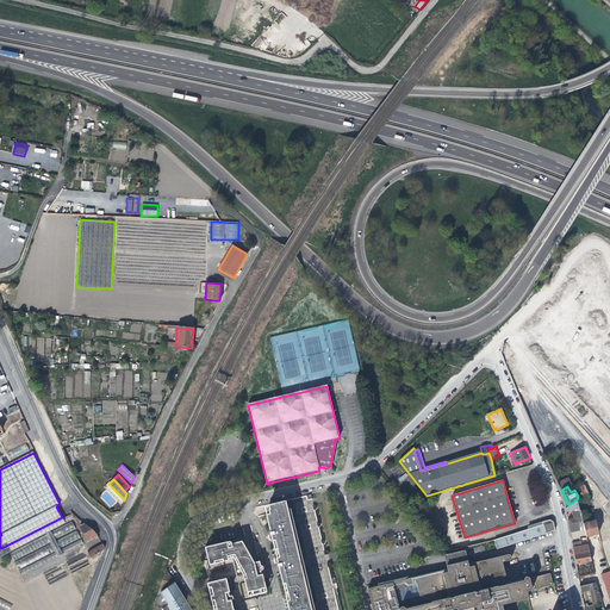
[(586,490),(579,493),(584,502),(590,499),(586,490)]
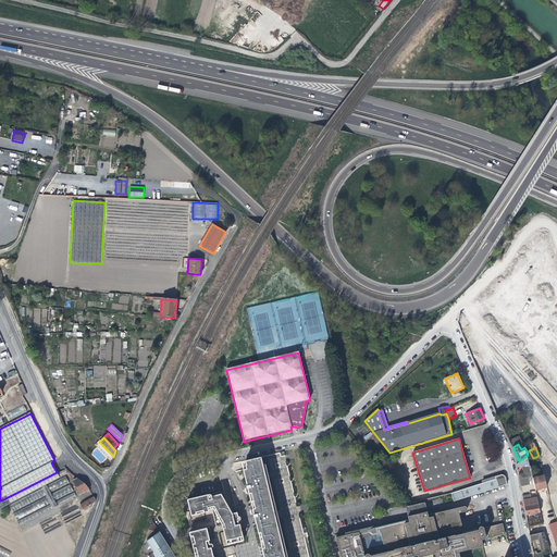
[(518,474),(519,480),(532,477),(532,474),(531,472),(530,468),(528,456),(523,458),(520,461),(519,461),(517,463),(517,465),(517,467),(522,466),(523,469),(524,473),(518,474)]
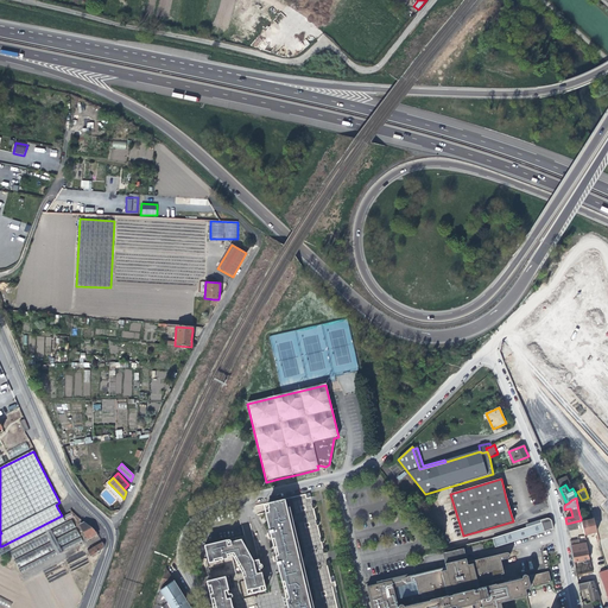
[(306,576),(304,568),(303,559),(301,550),(296,534),(295,525),(292,519),(290,508),(287,508),(285,500),(268,504),(271,511),(271,513),(268,513),(273,530),(271,531),(271,533),(273,533),(270,534),(267,534),(268,539),(274,538),(274,539),(272,539),(273,544),(274,548),(276,552),(277,557),(279,556),(279,557),(276,558),(273,558),(274,563),(280,561),(280,562),(278,562),(279,565),(280,574),(289,607),(314,607),(314,605),(311,594),(306,576)]
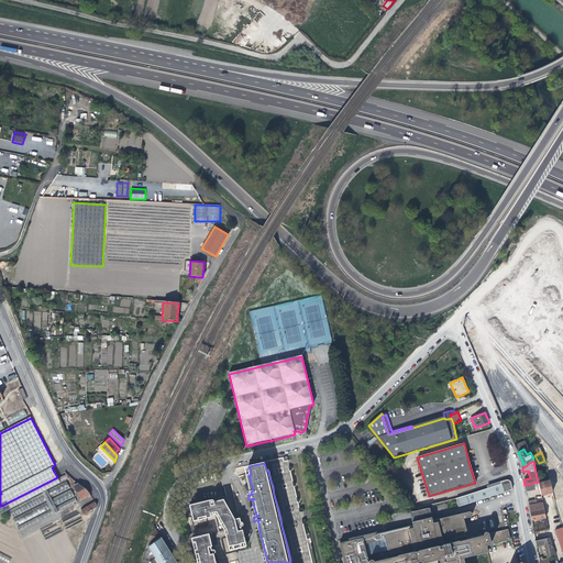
[(58,479),(57,477),(1,506),(0,506),(0,515),(42,494),(42,495),(10,511),(13,519),(45,501),(46,503),(13,520),(18,527),(50,509),(51,510),(18,528),(20,532),(53,515),(54,516),(57,514),(58,512),(77,503),(75,498),(56,508),(55,507),(74,497),(70,490),(52,500),(51,498),(70,488),(66,482),(47,492),(47,490),(69,478),(67,475),(58,479)]
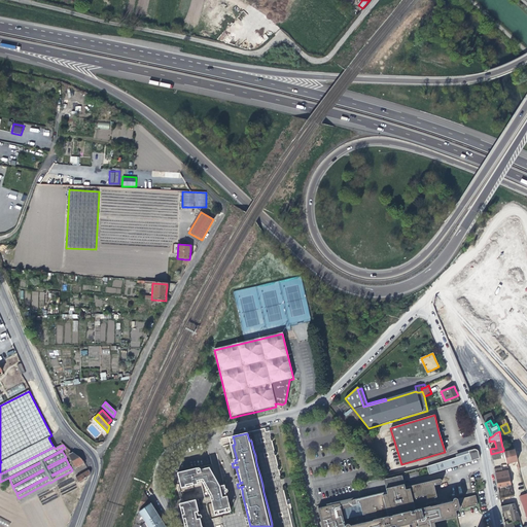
[(82,465),(84,464),(82,460),(79,457),(64,445),(69,454),(76,467),(79,465),(82,464),(82,465)]
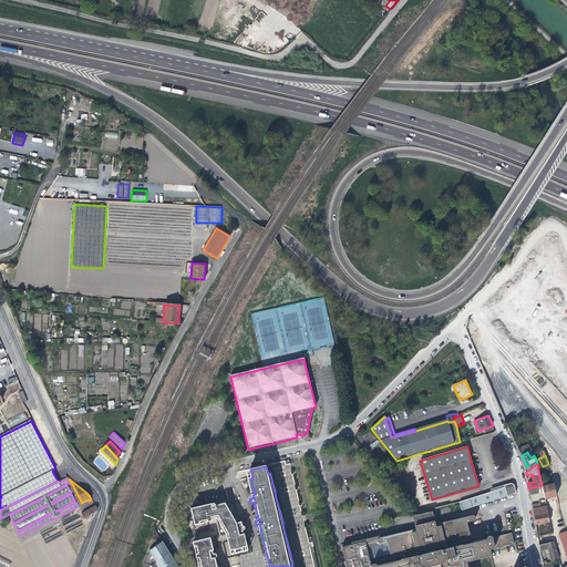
[(511,484),(505,485),(505,488),(491,493),(459,503),(462,511),(516,494),(514,486),(514,485),(513,484),(512,484),(511,484)]
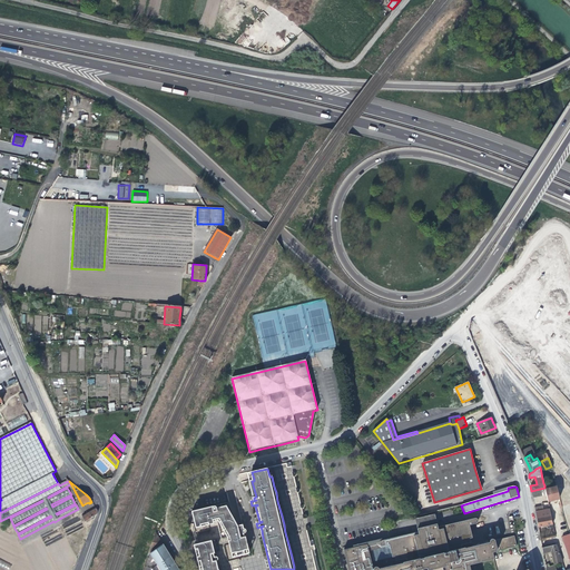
[(557,487),(544,489),(547,495),(547,497),(548,502),(557,500),(560,499),(557,487)]
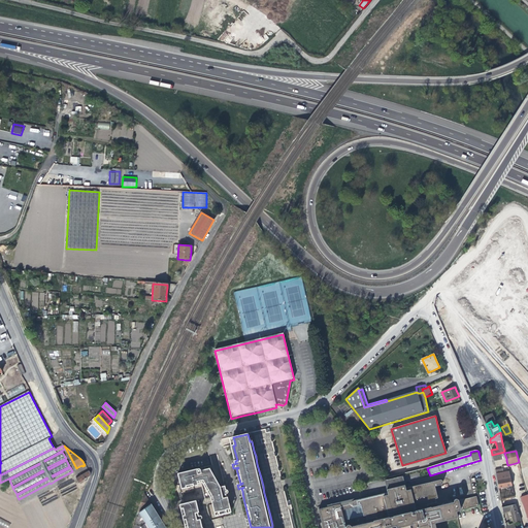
[(500,460),(506,459),(504,453),(504,452),(492,455),(493,461),(500,460)]
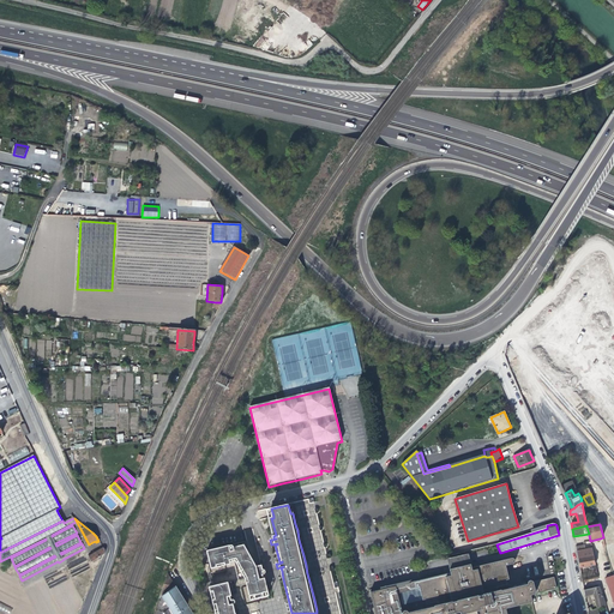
[(254,567),(252,558),(246,548),(241,549),(241,546),(209,554),(211,563),(214,572),(232,567),(229,560),(234,559),(246,579),(248,578),(250,583),(253,582),(254,582),(256,581),(257,581),(257,579),(258,579),(258,578),(259,578),(259,577),(260,577),(262,577),(262,576),(264,575),(265,575),(266,573),(266,572),(265,571),(264,571),(263,571),(262,566),(259,566),(257,567),(254,567)]
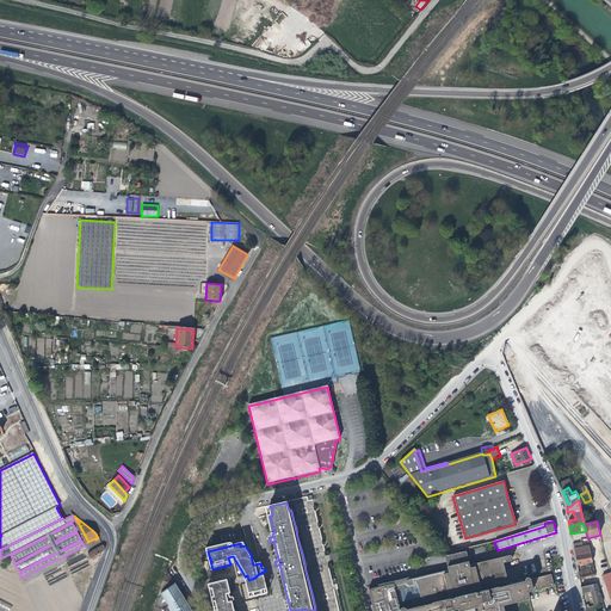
[(573,544),(575,556),(591,554),(591,551),(590,547),(581,548),(580,543),(573,544)]
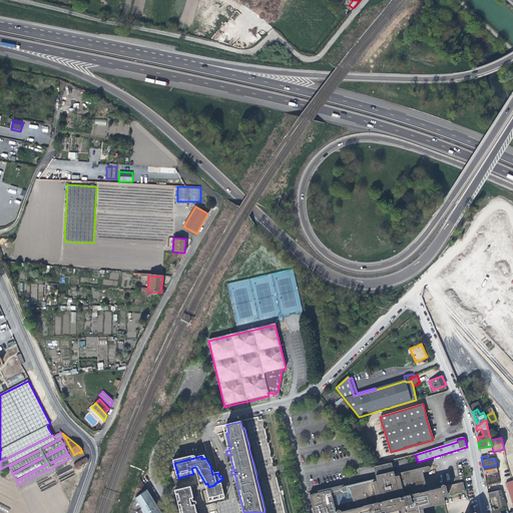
[(76,469),(87,463),(87,460),(86,457),(74,465),(76,469)]
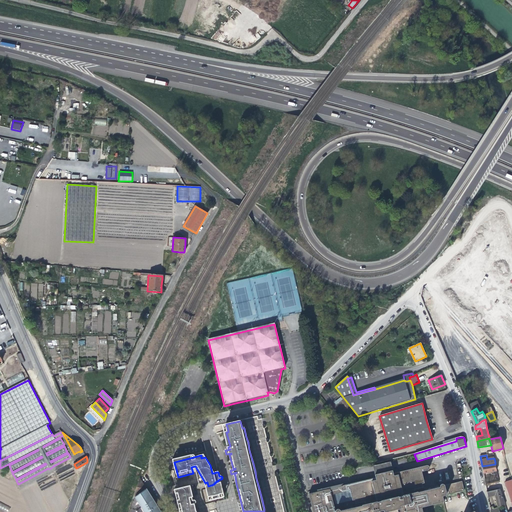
[(374,471),(375,476),(380,475),(380,474),(388,472),(388,473),(393,472),(392,467),(391,464),(391,463),(373,467),(374,471)]
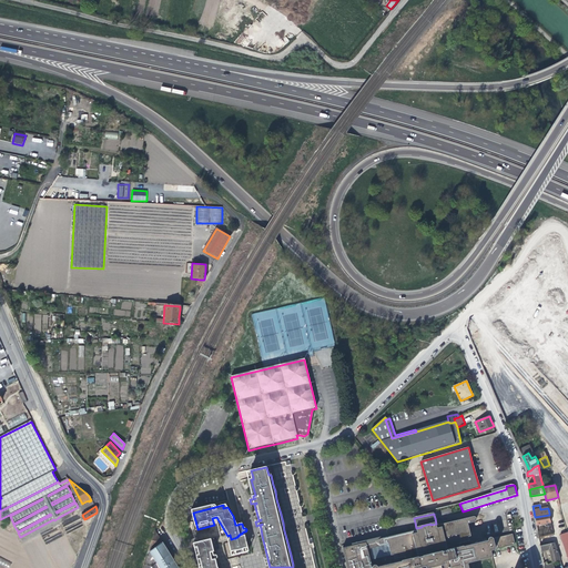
[(545,524),(550,523),(549,515),(535,517),(536,526),(545,524)]
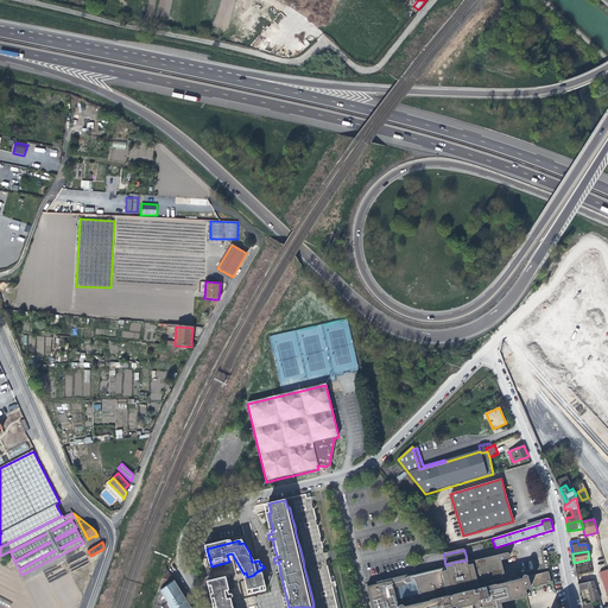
[(505,575),(501,562),(500,556),(473,563),(473,559),(467,561),(468,567),(498,559),(502,575),(505,575)]
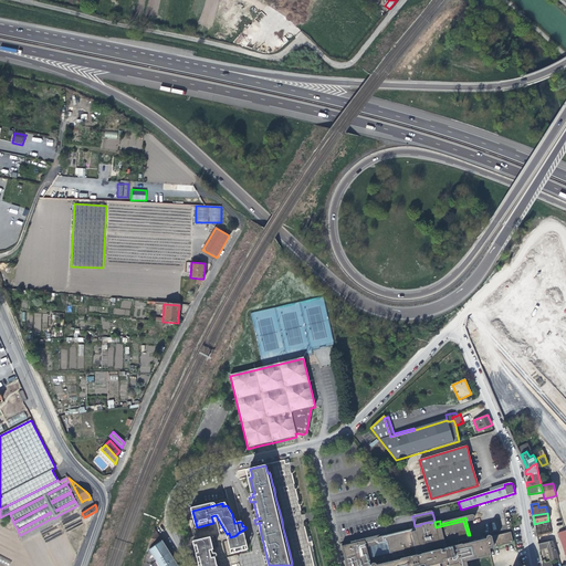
[(420,525),(415,526),(409,527),(410,531),(342,547),(346,565),(468,565),(467,562),(491,555),(490,548),(514,543),(512,534),(492,538),(491,536),(489,536),(488,537),(488,538),(486,538),(463,545),(462,544),(460,545),(459,542),(468,540),(468,535),(463,521),(436,527),(435,522),(429,523),(429,522),(420,524),(420,525)]
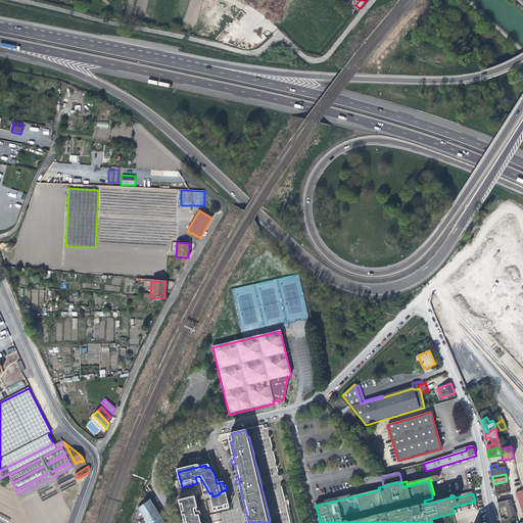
[(135,509),(138,508),(149,501),(145,494),(142,489),(135,509)]
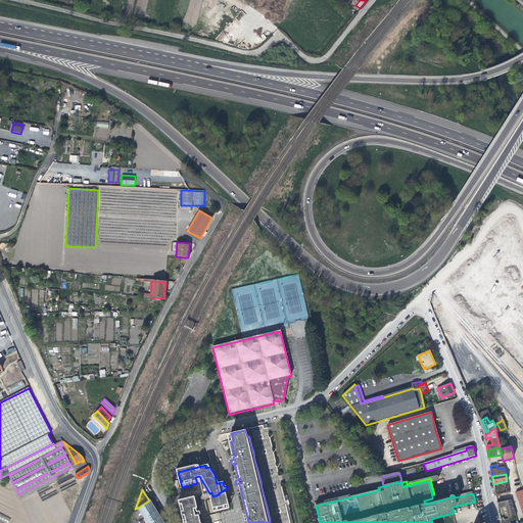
[(227,496),(225,489),(223,490),(223,491),(222,491),(221,491),(221,492),(220,492),(220,493),(219,493),(219,494),(218,494),(217,495),(216,495),(212,496),(211,492),(209,493),(210,501),(227,496)]
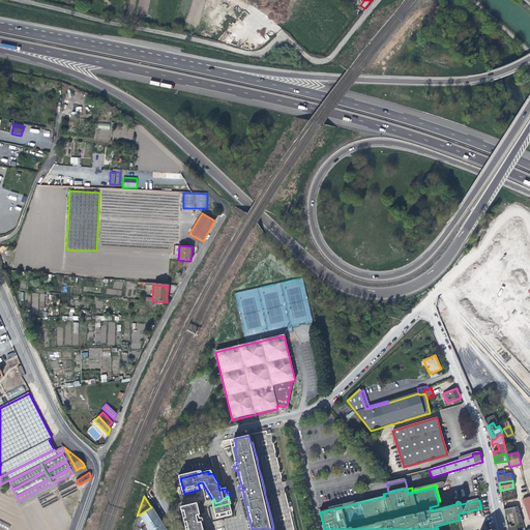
[(205,529),(203,526),(202,522),(202,519),(203,519),(203,518),(203,517),(202,516),(201,514),(200,516),(199,516),(198,516),(198,513),(197,512),(199,511),(200,511),(198,500),(180,504),(182,513),(185,529),(205,529)]
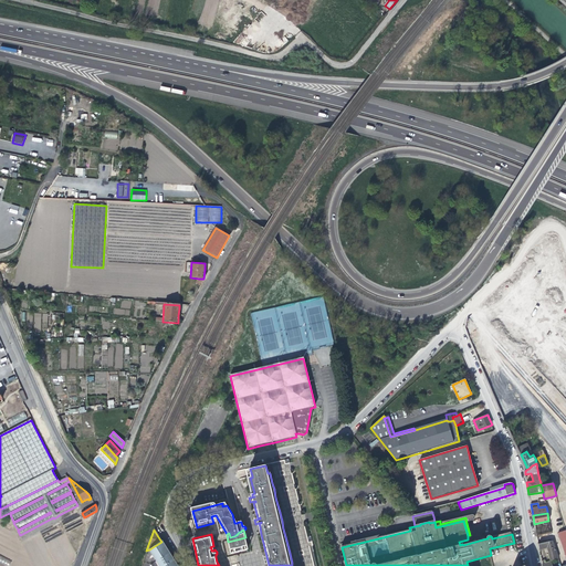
[(245,537),(228,542),(230,549),(232,549),(233,553),(247,549),(245,546),(248,545),(245,537)]
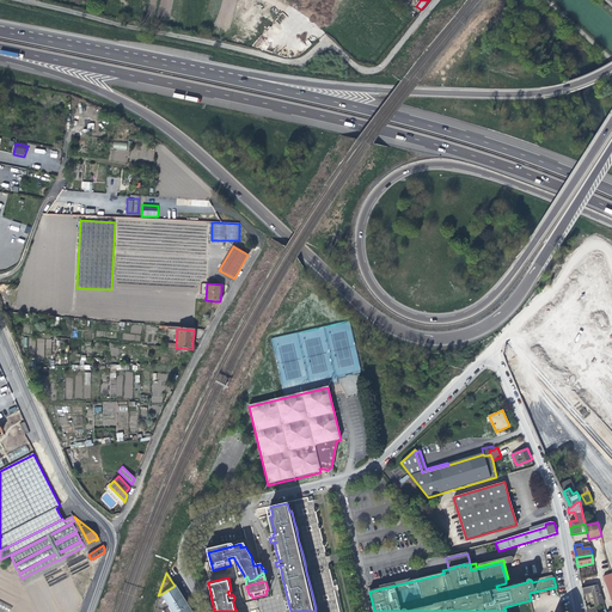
[(595,606),(599,605),(603,603),(603,601),(599,591),(598,585),(582,589),(583,594),(592,592),(593,598),(595,606)]
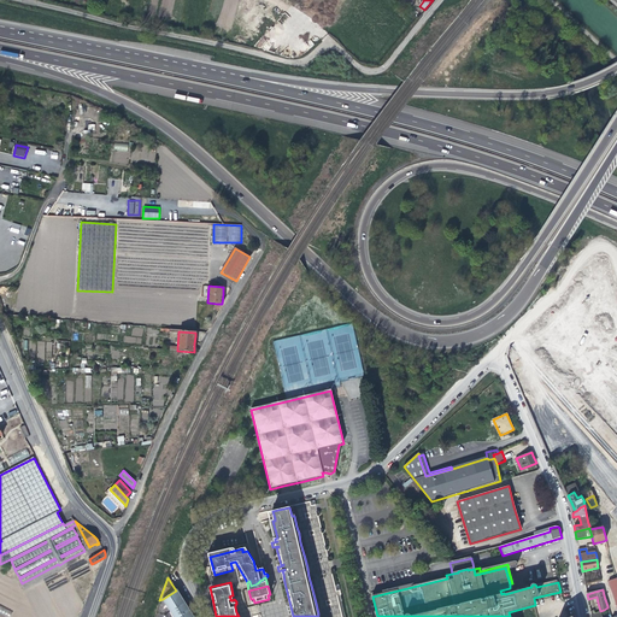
[(176,591),(163,599),(174,616),(193,616),(186,605),(176,591)]
